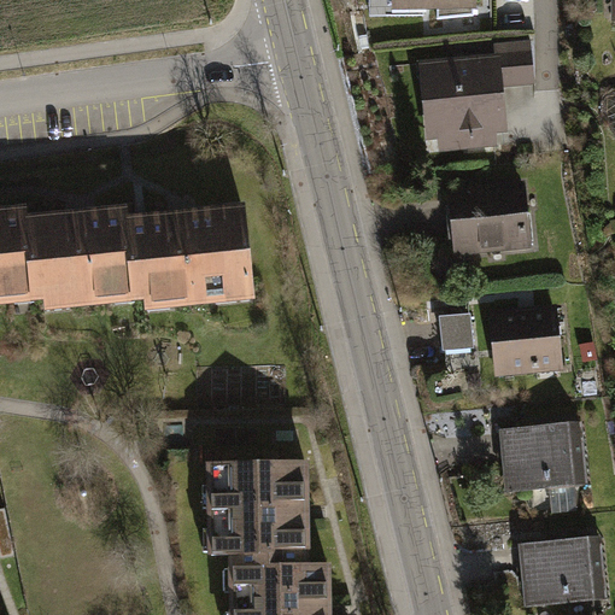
[(386,0),(386,16),(425,16),(425,9),(474,9),(474,0),(386,0)]
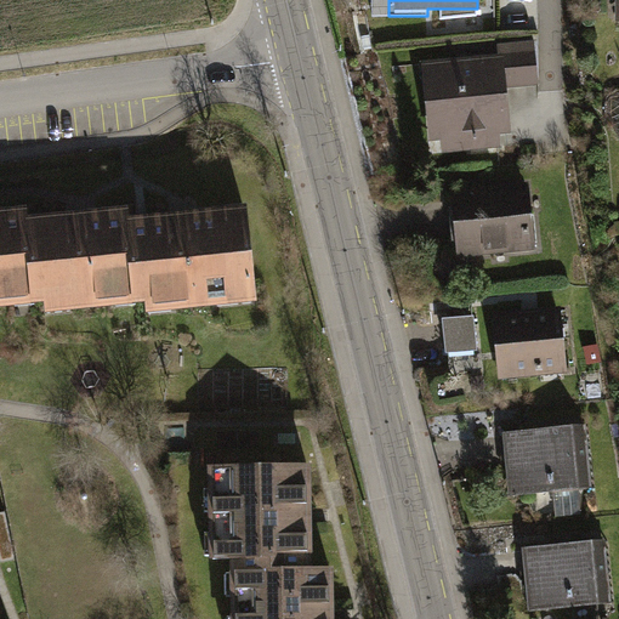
[(490,54),(420,57),(424,134),(439,134),(441,149),(500,147),(499,130),(510,130),(509,86),(537,84),(534,40),(489,43),(490,54)]
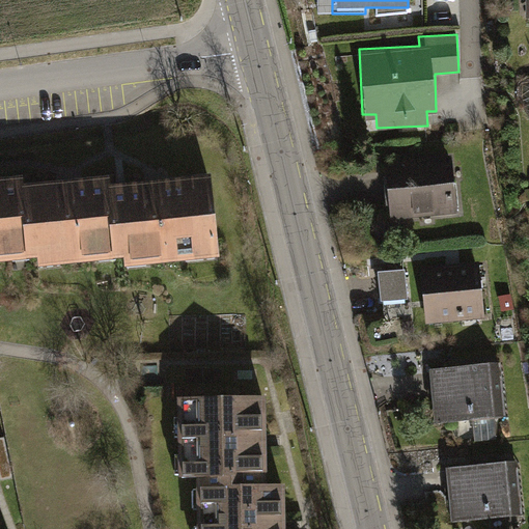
[(453,156),(385,159),(387,217),(455,214),(453,156)]
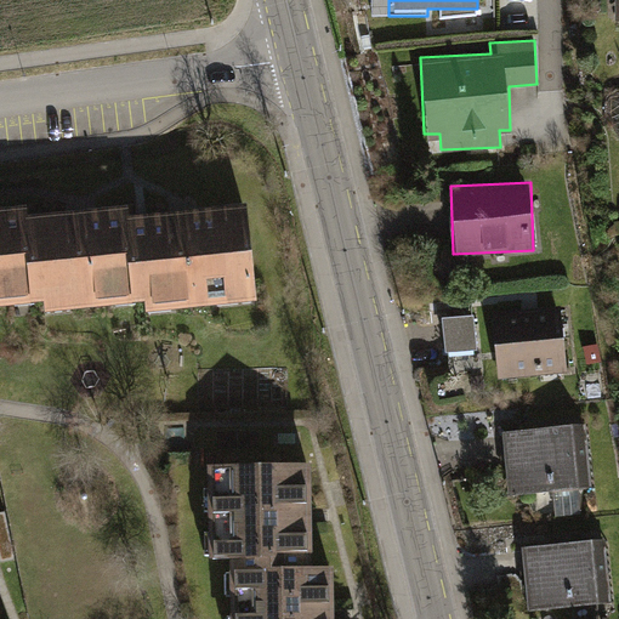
[(0,301),(44,299),(37,214),(37,202),(0,204),(0,301)]
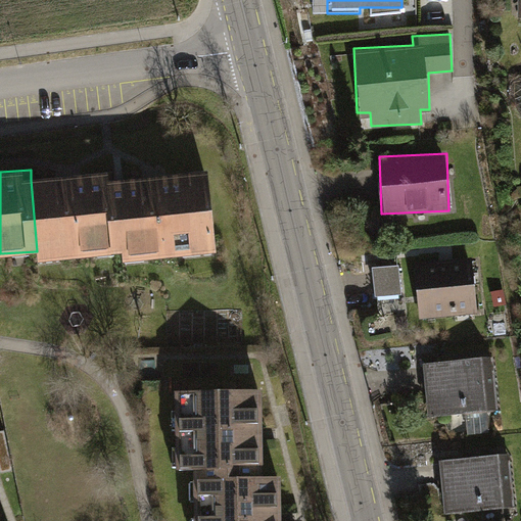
[(37,259),(124,253),(117,182),(117,173),(68,177),(31,180),(37,251),(37,259)]
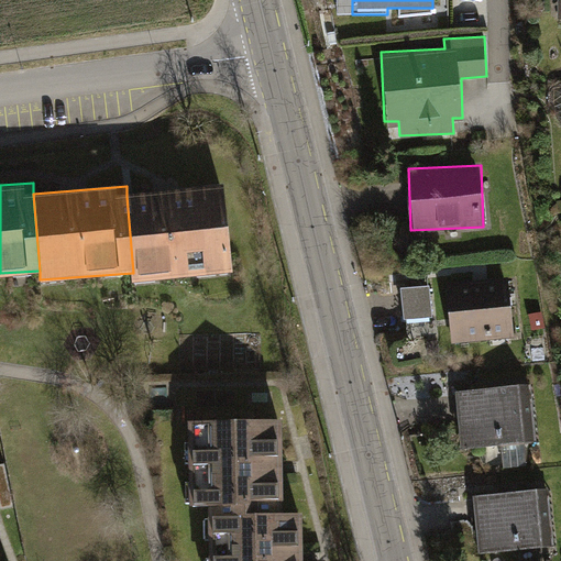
[(237,275),(229,188),(179,191),(127,196),(133,273),(133,283),(237,275)]
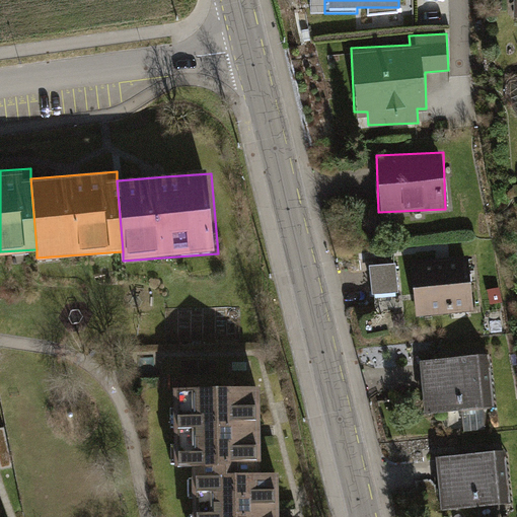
[(469,255),(411,260),(415,317),(472,313),(469,255)]
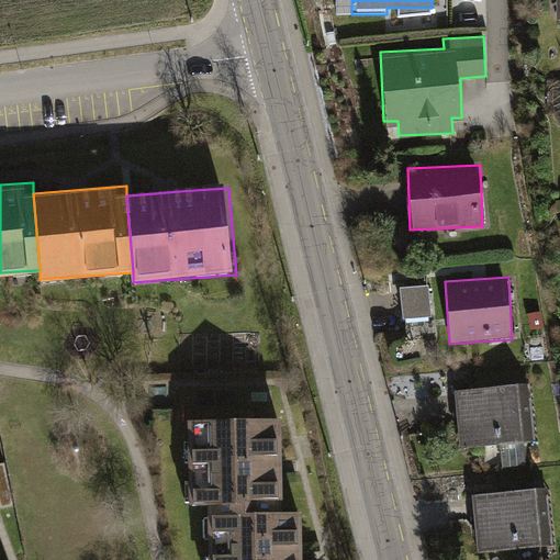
[(429,282),(400,286),(403,316),(433,313),(429,282)]
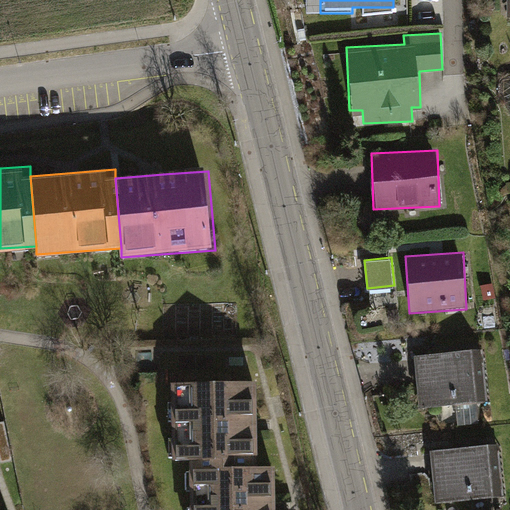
[(480,352),(414,356),(417,406),(483,402),(480,352)]
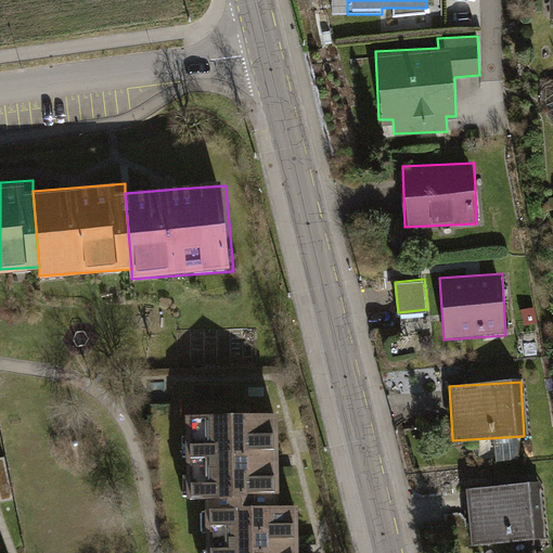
[(183,414),(184,504),(207,503),(273,503),(272,413),(183,414)]
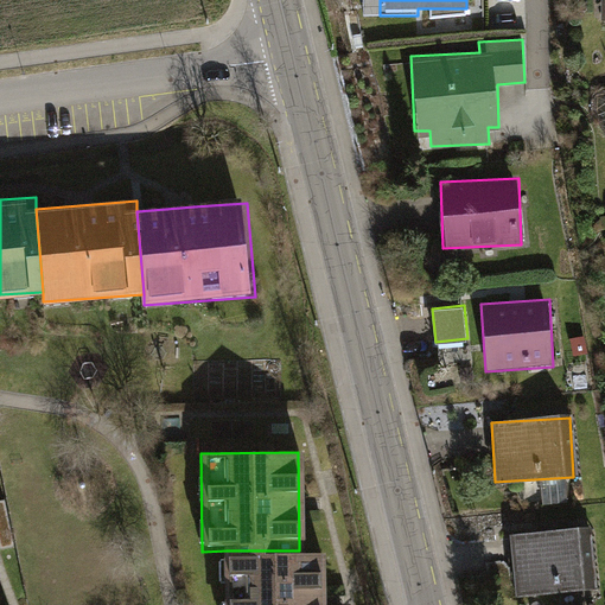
[(590,529),(510,535),(516,598),(594,592),(590,529)]
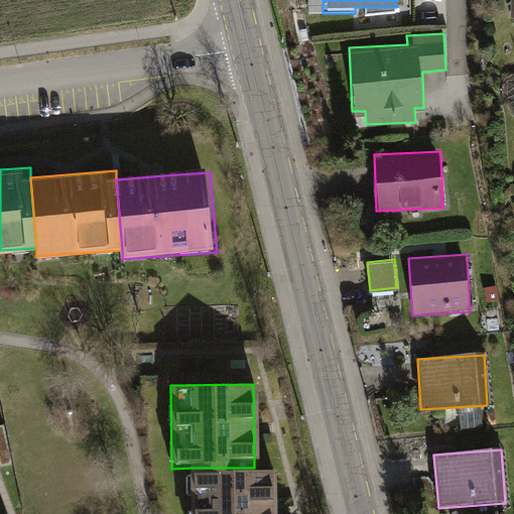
[(193,468),(193,513),(275,513),(275,468),(254,468),(193,468)]
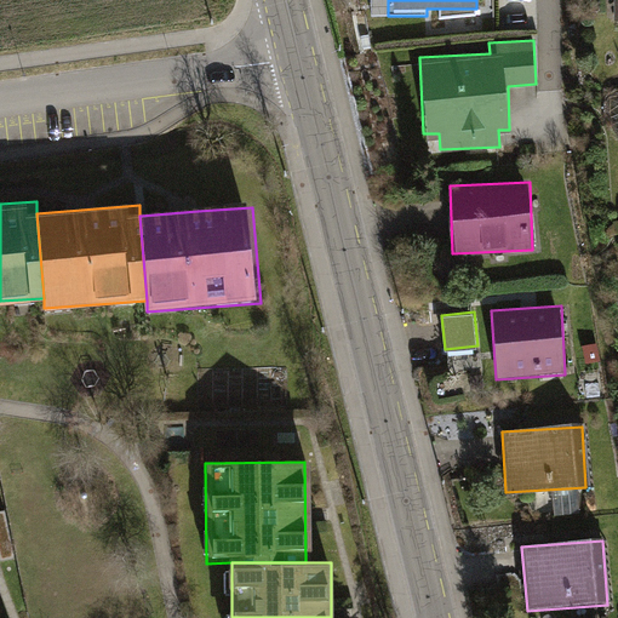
All buildings are outlined.
